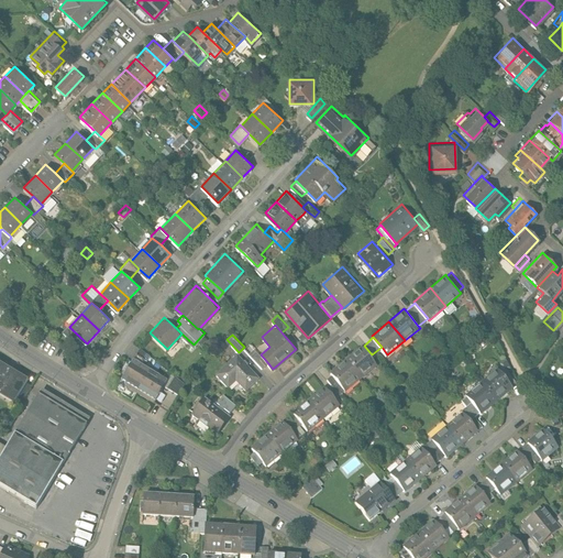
[(362,343),(346,357),(362,375),(378,362),(372,354),(364,346),(362,343)]
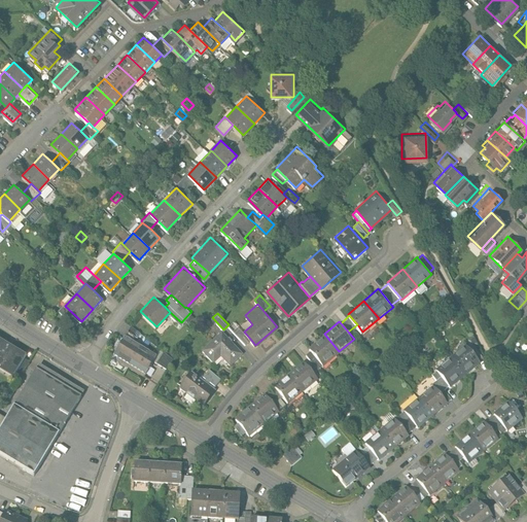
[(132,323),(114,353),(130,362),(141,344),(146,335),(132,323)]
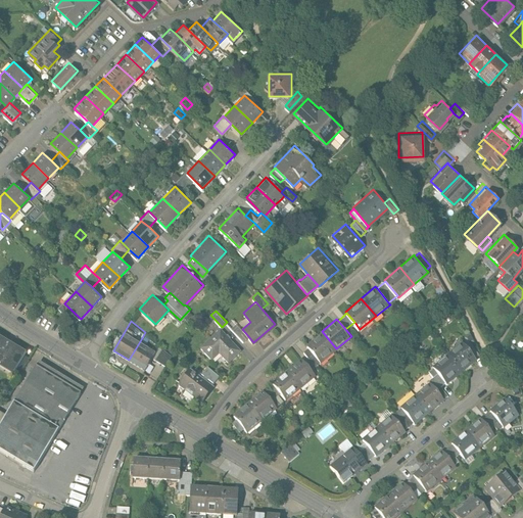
[(244,340),(248,336),(242,329),(236,323),(232,326),(244,340)]
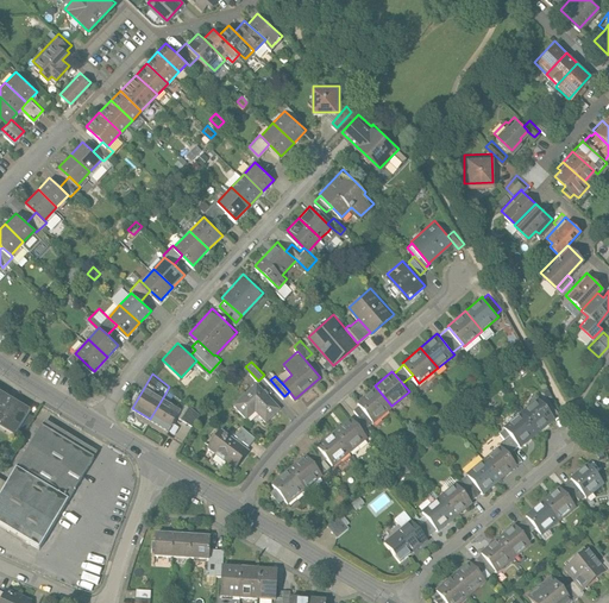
[(256,379),(233,402),(248,418),(256,409),(267,420),(281,406),(256,379)]
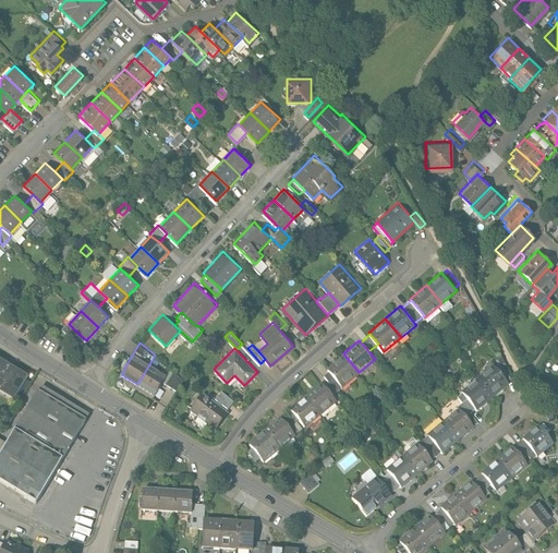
[(343,353),(327,367),(329,369),(342,384),(342,385),(359,372),(343,353)]
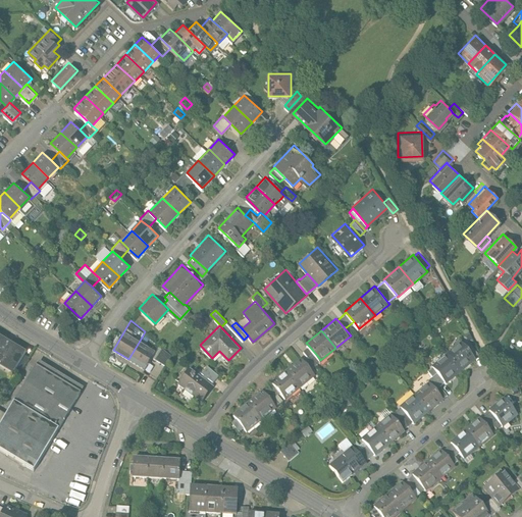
[(30,351),(0,332),(0,362),(16,372),(30,351)]
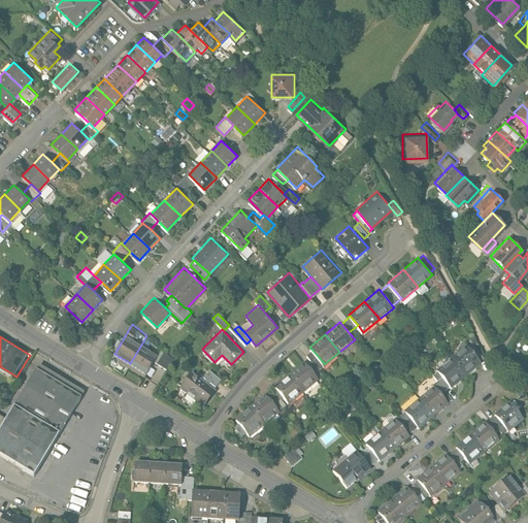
[(452,356),(466,373),(482,361),(467,344),(452,356)]
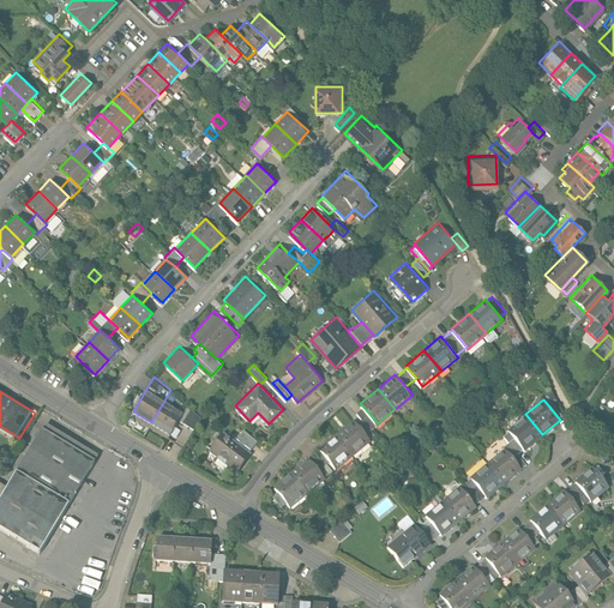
[(184,411),(164,401),(151,422),(170,433),(184,411)]
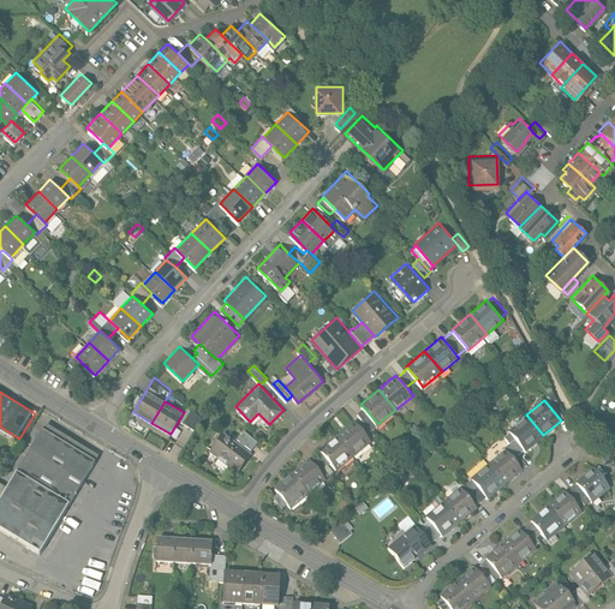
[(362,417),(356,422),(365,433),(377,423),(363,406),(357,411),(362,417)]
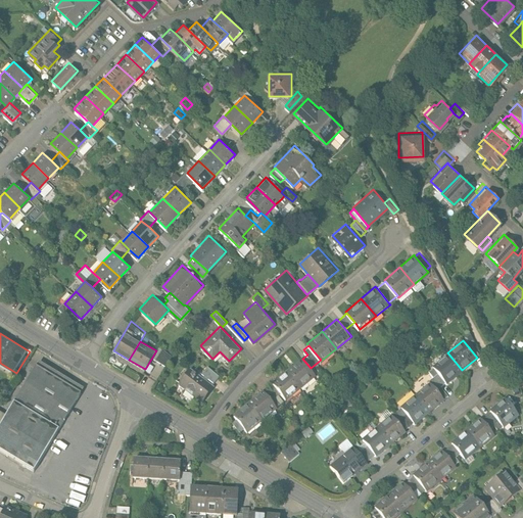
[(445,380),(447,382),(462,370),(447,352),(433,365),(433,366),(445,380)]
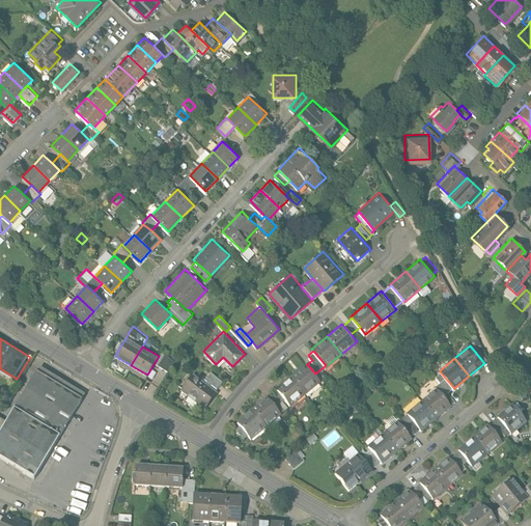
[(305,361),(291,374),(307,391),(320,380),(315,374),(307,364),(305,361)]
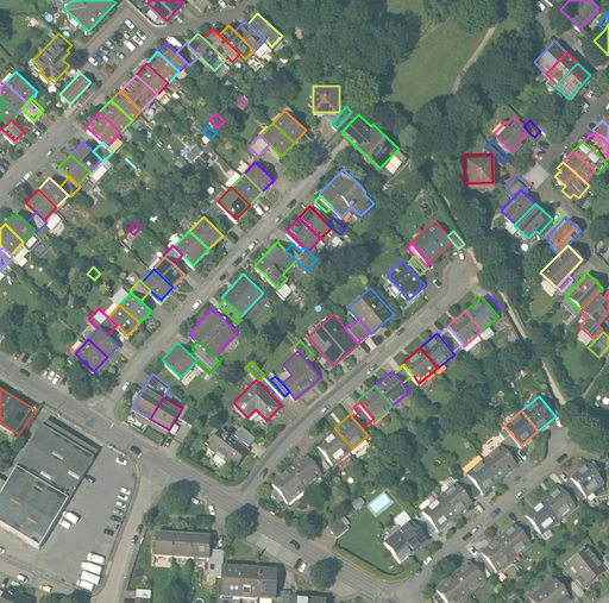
[(255,435),(242,424),(236,432),(249,443),(255,435)]
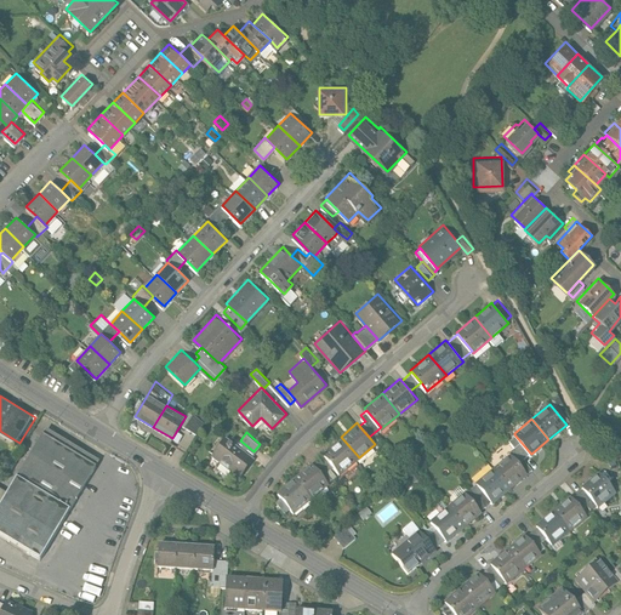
[(18,477),(72,507),(97,465),(44,433),(18,477)]
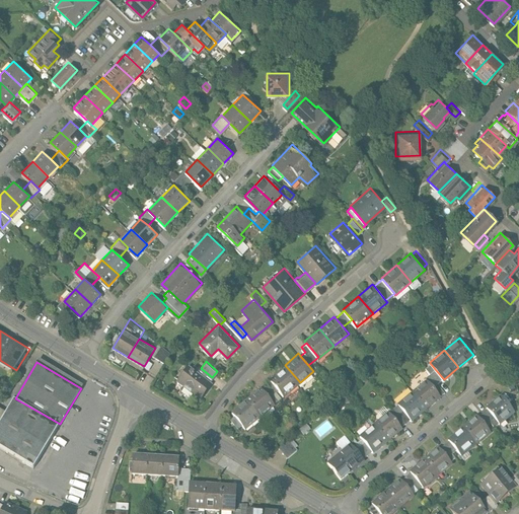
[(426,375),(427,377),(433,384),(442,377),(430,363),(426,367),(430,372),(426,375)]
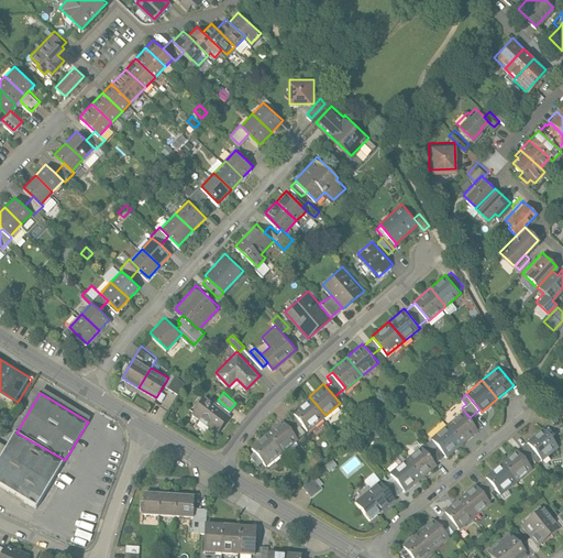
[(206,395),(191,413),(218,433),(231,415),(206,395)]
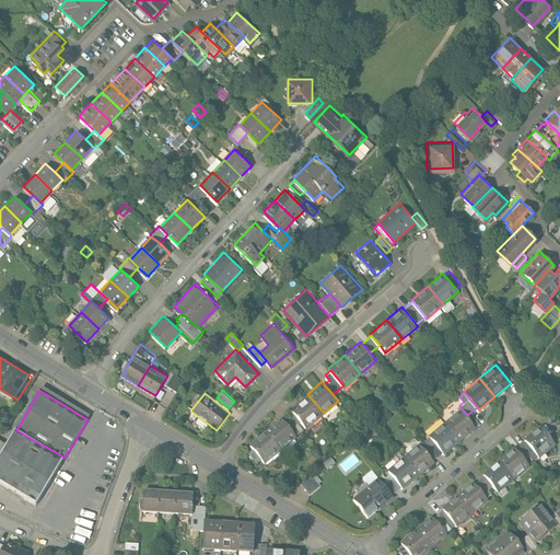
[(307,394),(291,407),(293,409),(301,419),(307,427),(324,413),(307,394)]
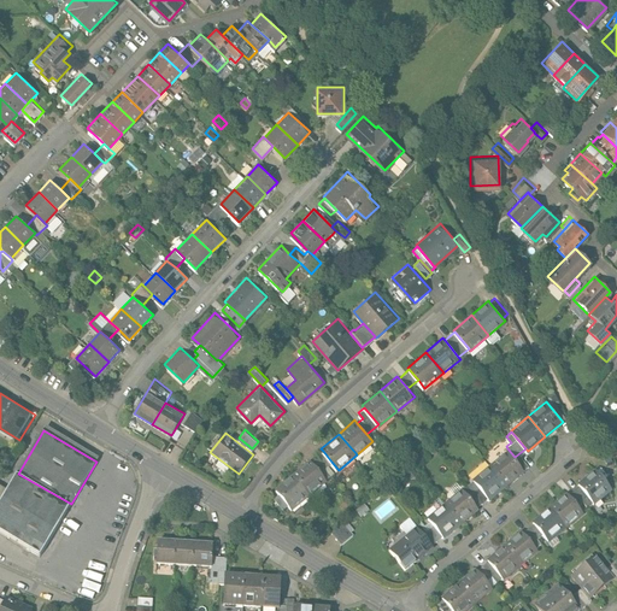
[(507,448),(491,463),(507,485),(526,469),(515,457),(507,448)]
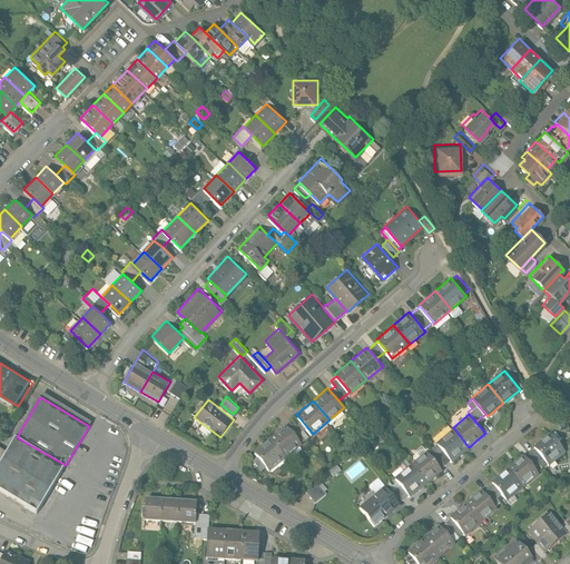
[(306,426),(298,416),(287,425),(301,439),(306,435),(302,429),(306,426)]
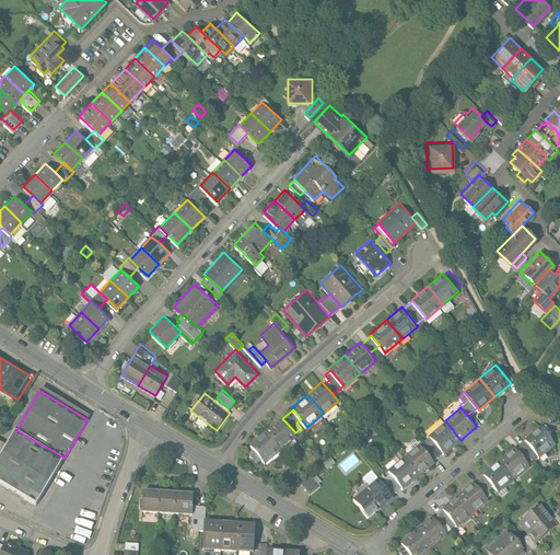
[(281,416),(266,428),(282,447),(296,435),(295,432),(282,418),(281,416)]
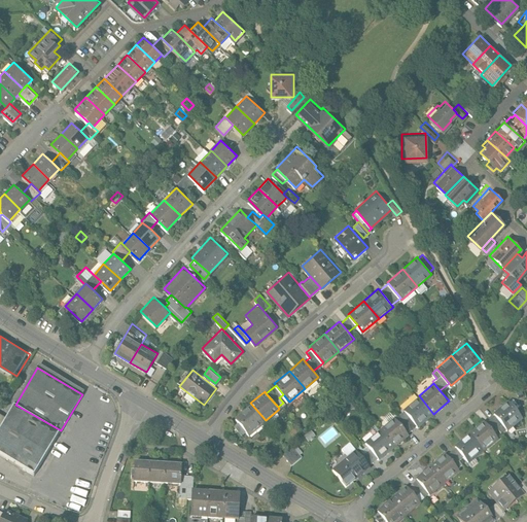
[(419,395),(403,408),(405,409),(417,423),(419,425),(433,414),(419,395)]
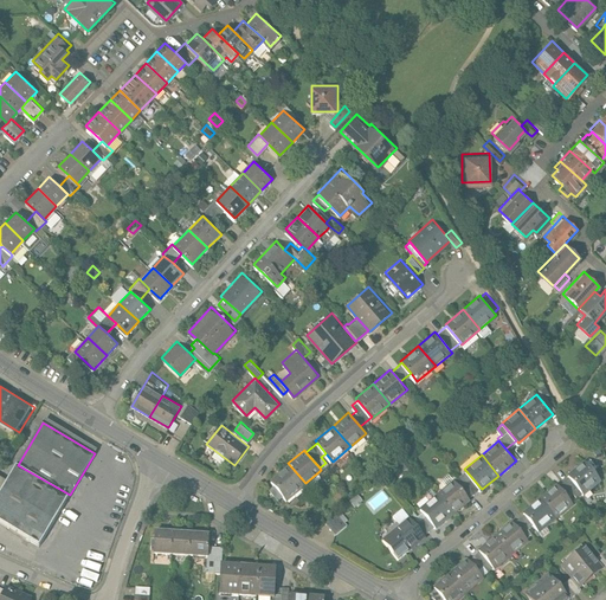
[(582,457),(565,471),(567,473),(580,489),(582,492),(600,477),(582,457)]
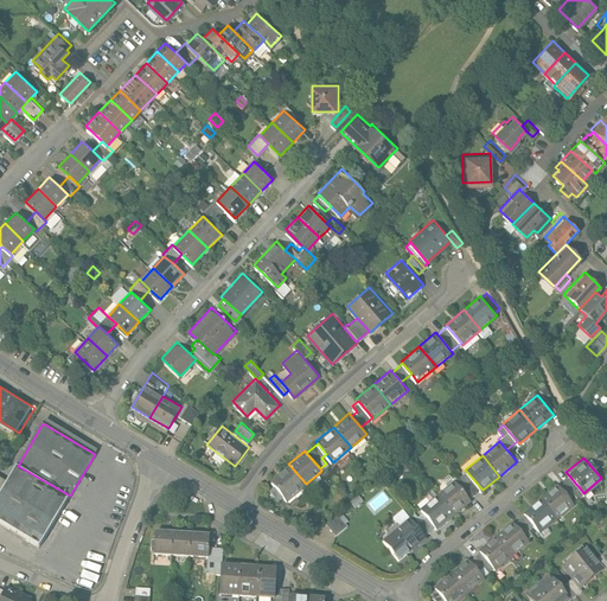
[(288,464),(270,479),(288,499),(306,484),(288,464)]
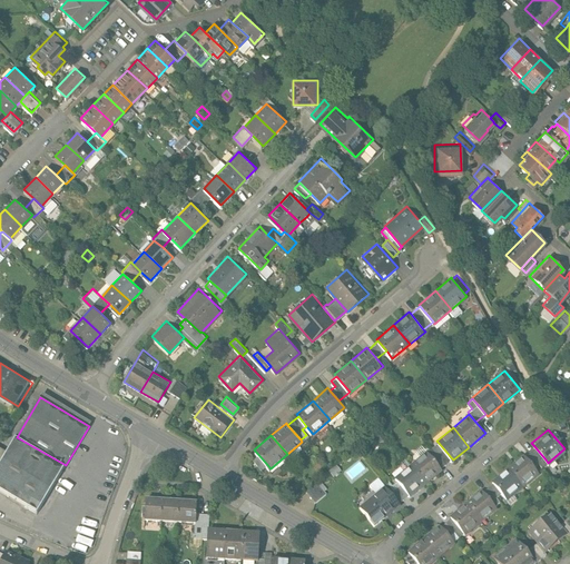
[(17,437),(0,465),(0,487),(39,511),(66,465),(17,437)]
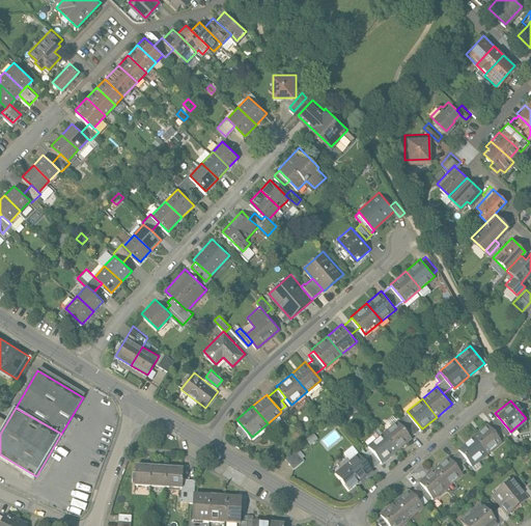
[(408,412),(398,419),(411,435),(420,426),(408,412)]
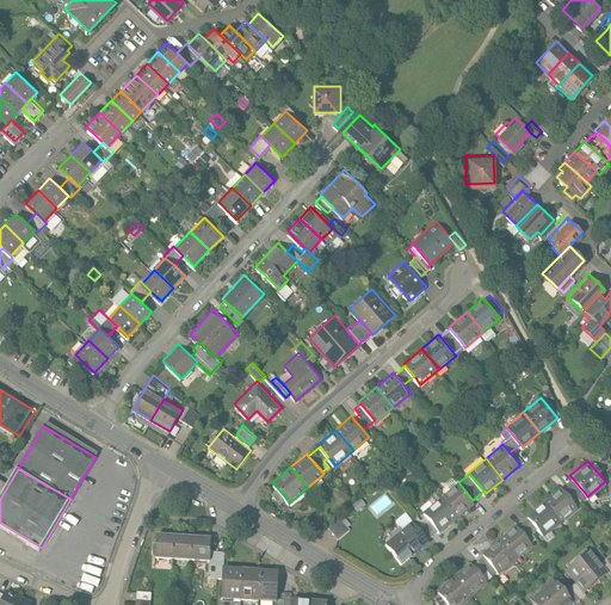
[(585,493),(572,477),(561,487),(574,502),(585,493)]
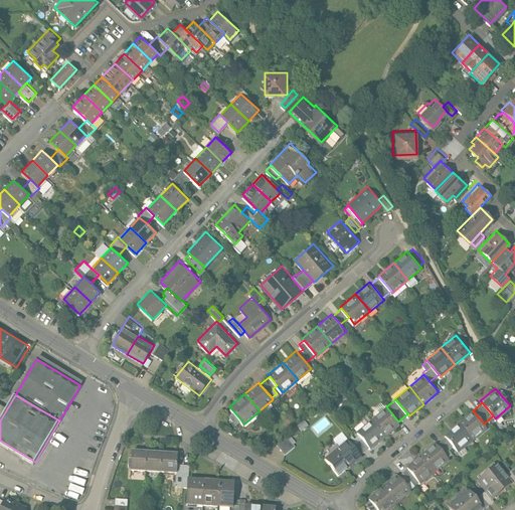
[(385,405),(371,417),(386,435),(400,422),(398,421),(386,406),(385,405)]
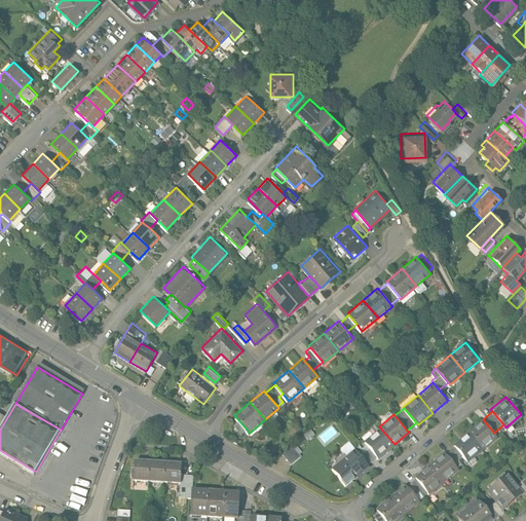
[(481,417),(466,430),(482,447),(496,435),(494,433),(483,419),(481,417)]
